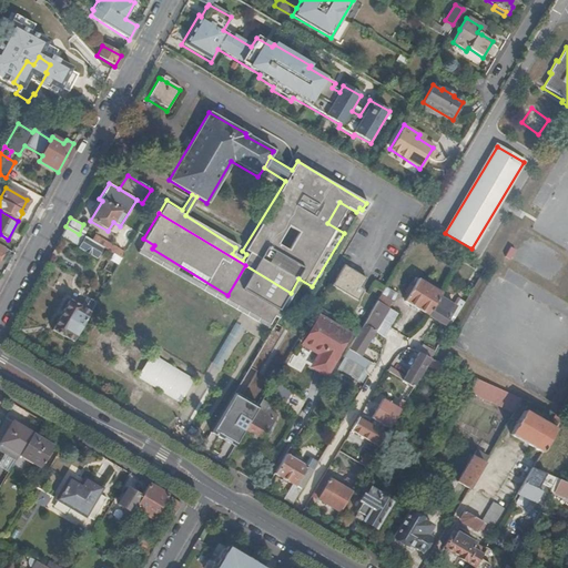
[(113,222),(108,231),(114,235),(120,226),(113,222)]
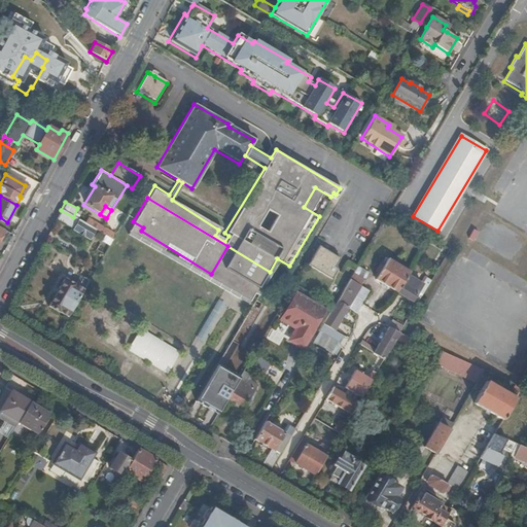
[(73,217),(61,210),(56,220),(73,230),(79,221),(73,217)]
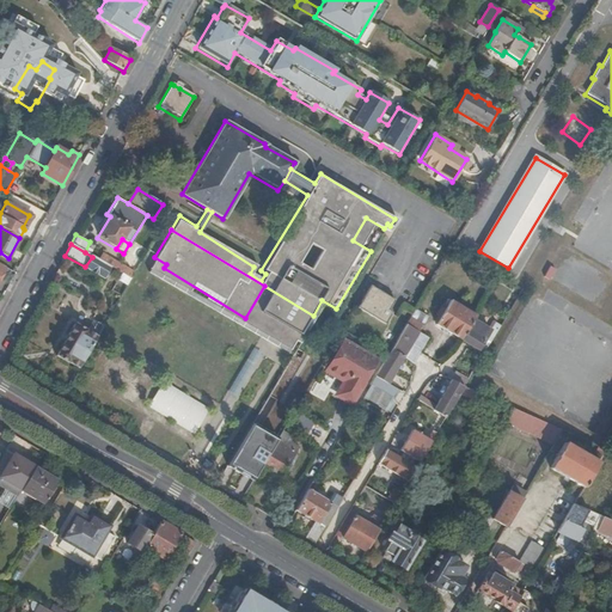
[(98,259),(110,267),(130,279),(134,273),(102,254),(98,259)]
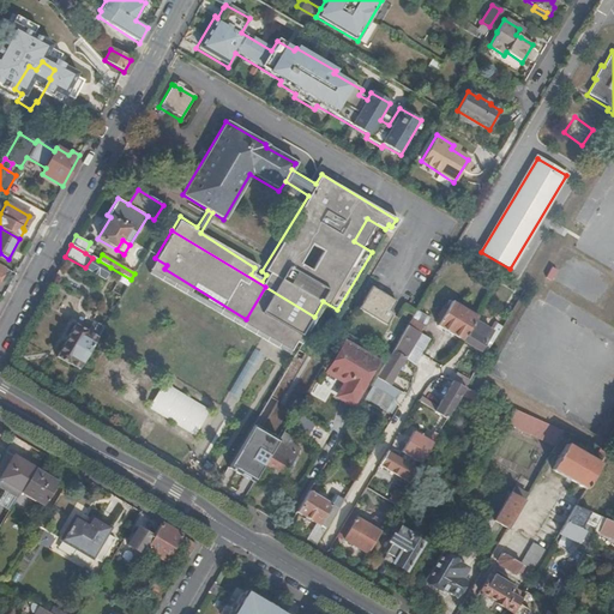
[(98,260),(92,258),(85,268),(103,278),(110,268),(98,260)]
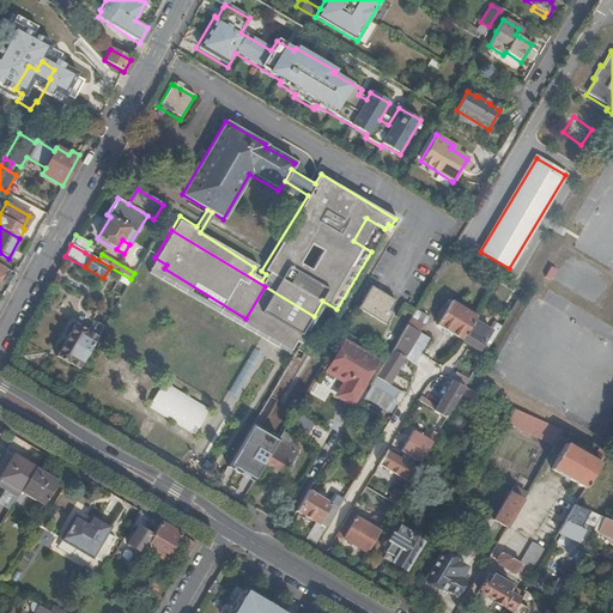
[(150,266),(162,273),(164,268),(167,265),(155,258),(150,266)]
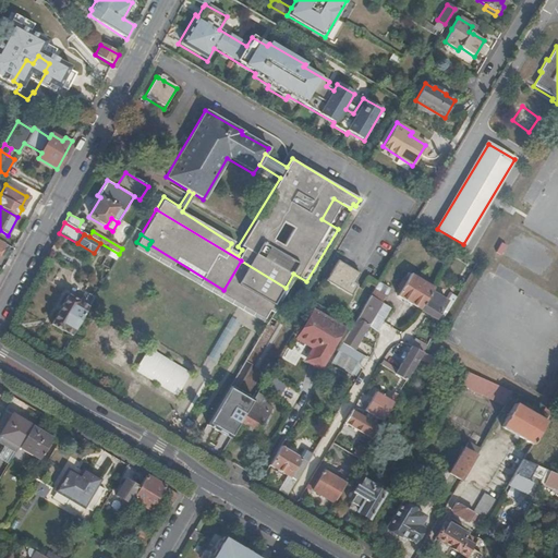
[(507,246),(501,243),(496,253),(501,256),(507,246)]
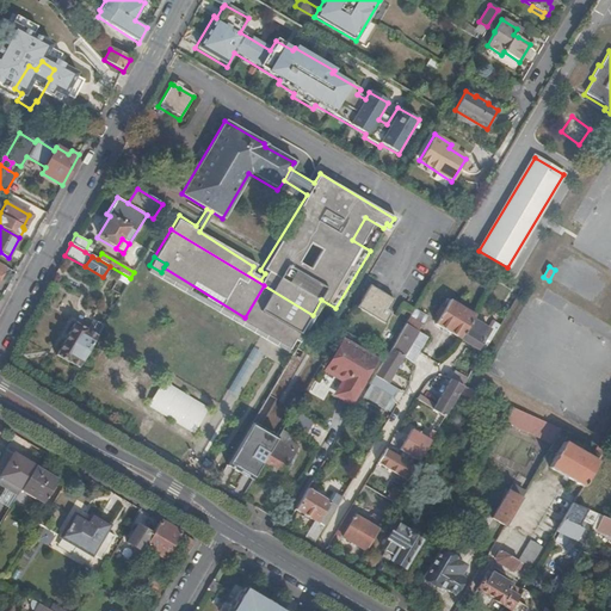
[(213,304),(242,322),(245,318),(164,267),(161,272),(213,304)]
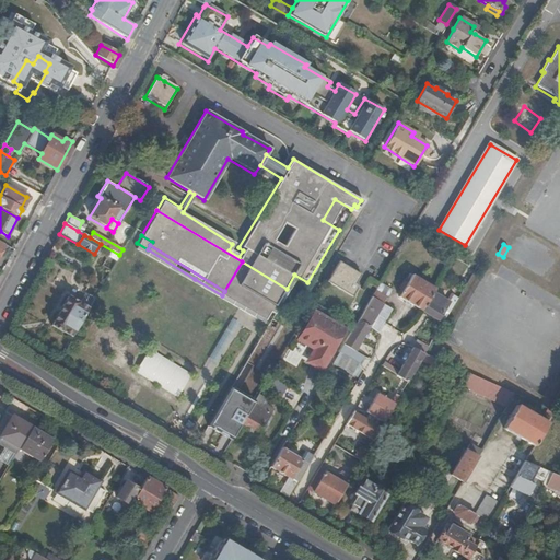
[(119,255),(112,251),(108,257),(116,261),(119,255)]
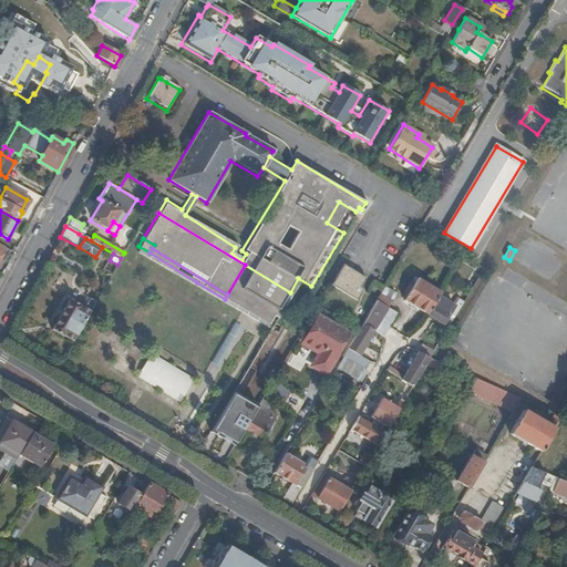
[(227,295),(268,320),(272,312),(277,315),(290,292),(245,265),(227,295)]
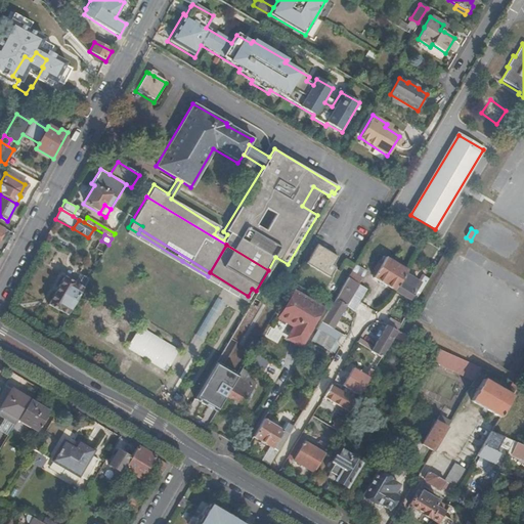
[(330,266),(334,258),(314,246),(303,264),(328,278),(333,269),(330,266)]
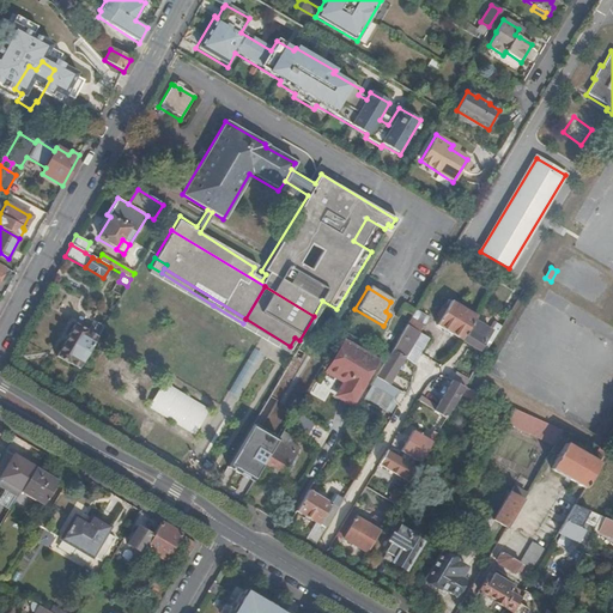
[(472,321),(474,317),(449,302),(444,309),(441,308),(432,321),(436,323),(435,326),(460,341),(472,321)]
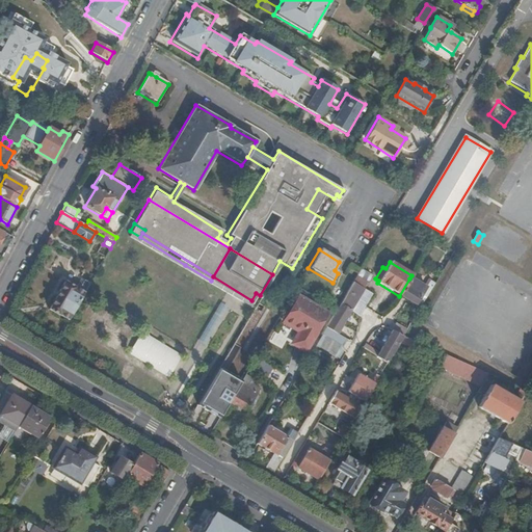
[(371,276),(360,270),(351,284),(363,290),(371,276)]
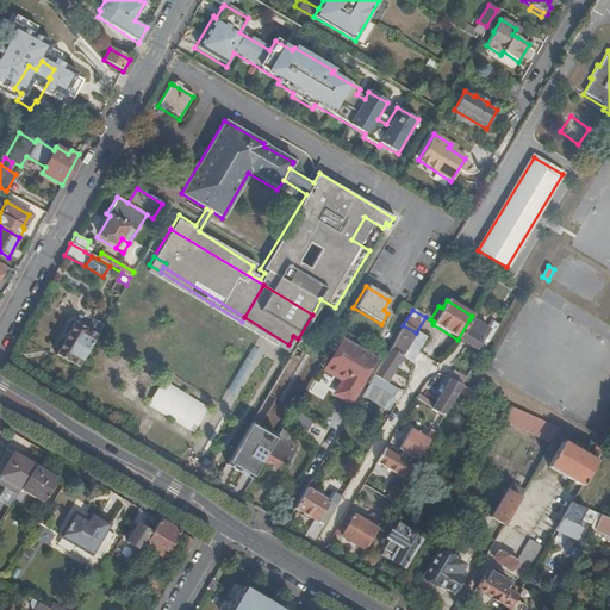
[(244,317),(242,322),(286,349),(288,344),(244,317)]
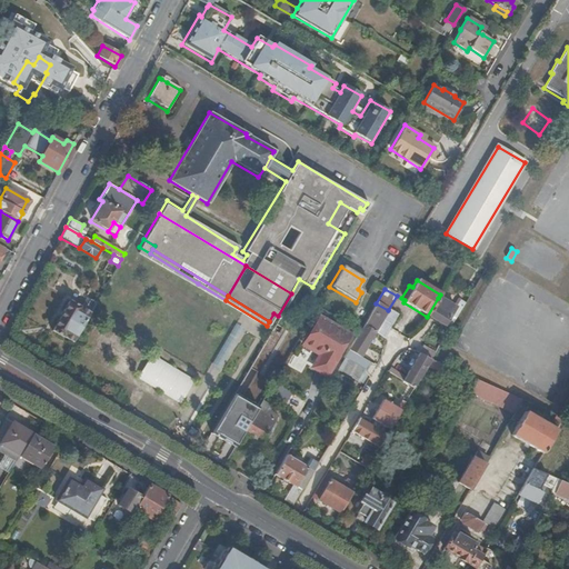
[(452,307),(438,298),(427,317),(442,325),(452,307)]
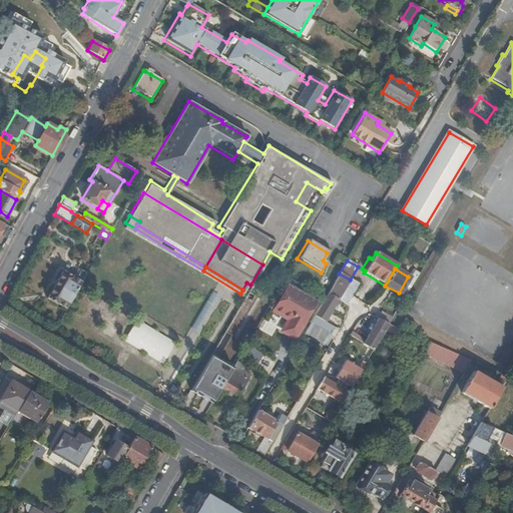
[(57,304),(65,309),(86,274),(81,271),(76,280),(62,271),(46,299),(56,304),(57,304)]
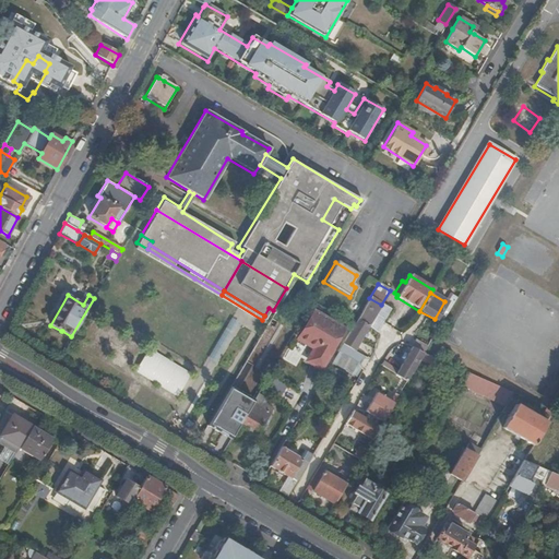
[(381,305),(369,298),(357,319),(368,325),(369,325),(381,305)]
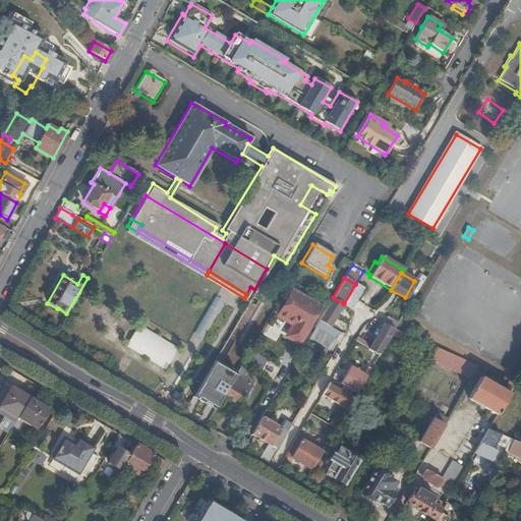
[(293,325),(286,337),(297,344),(320,306),(292,290),(277,315),(293,325)]
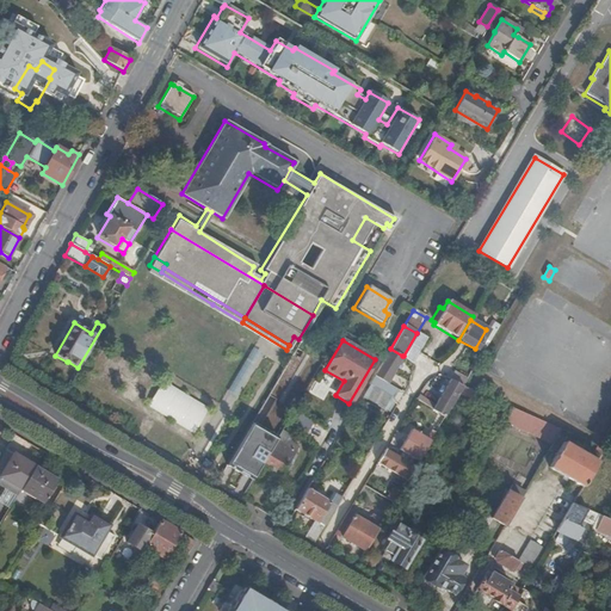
[(402,356),(390,349),(386,357),(374,376),(386,383),(402,356)]
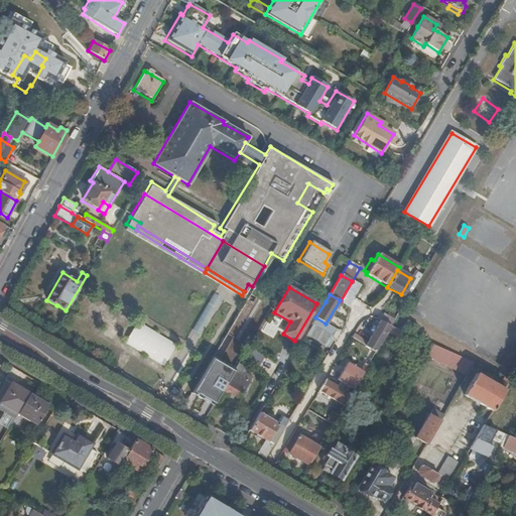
[(389,327),(393,320),(383,315),(379,321),(389,327)]
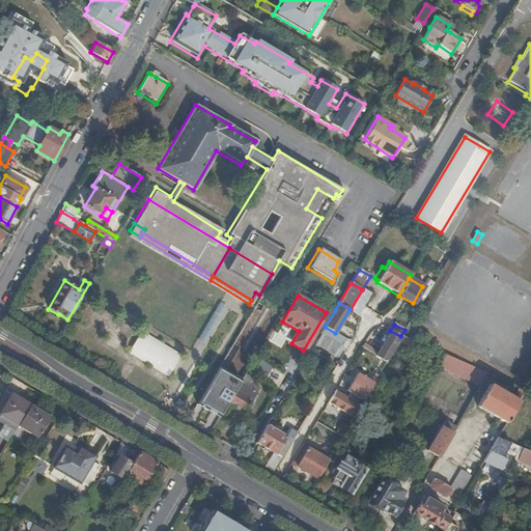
[(335,333),(325,327),(322,334),(336,342),(340,348),(345,339),(335,333)]
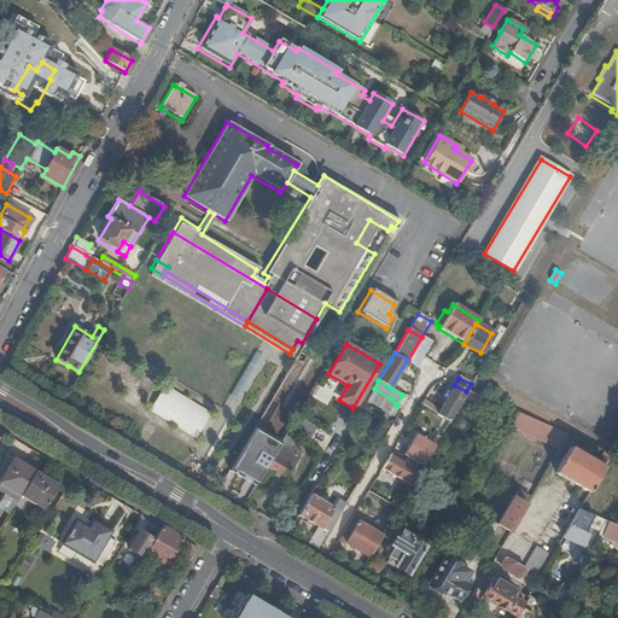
[(462,398),(466,391),(454,385),(441,409),(433,406),(430,410),(442,418),(448,421),(462,398)]
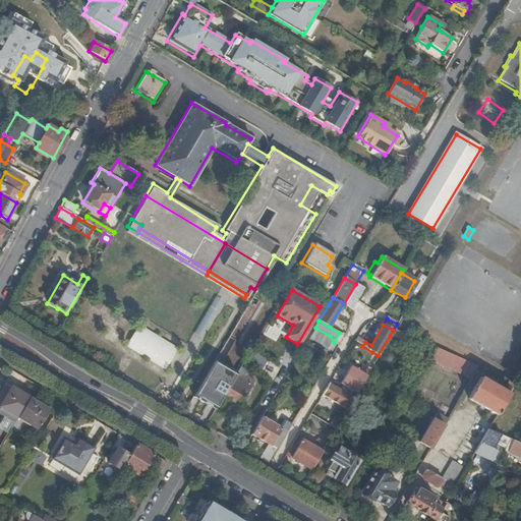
[(125,348),(167,368),(178,346),(137,326),(125,348)]
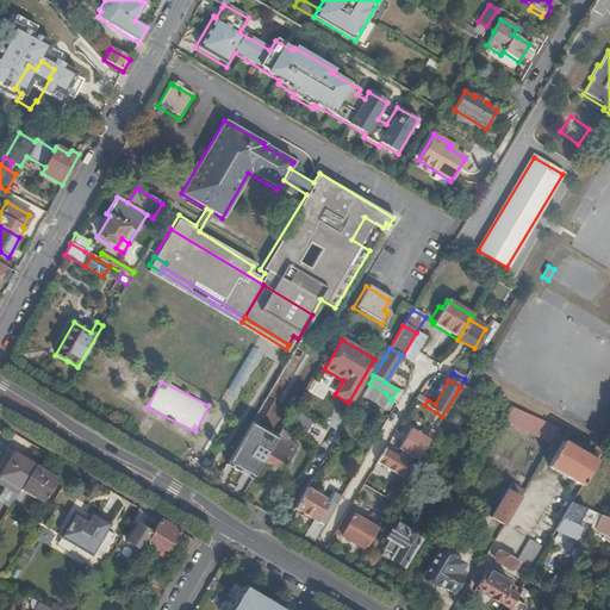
[(483,396),(460,386),(456,393),(479,404),(483,396)]
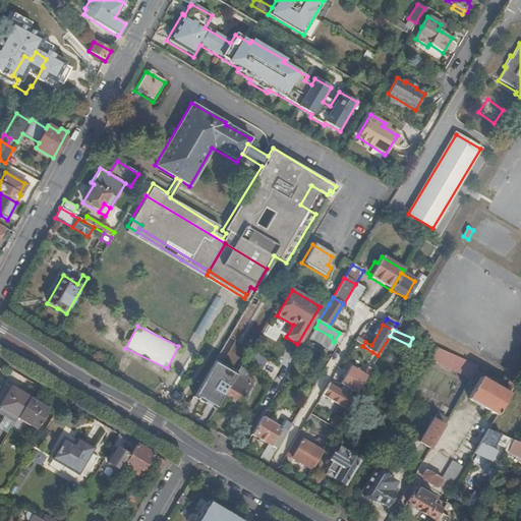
[(297,344),(286,337),(284,340),(296,347),(297,344)]
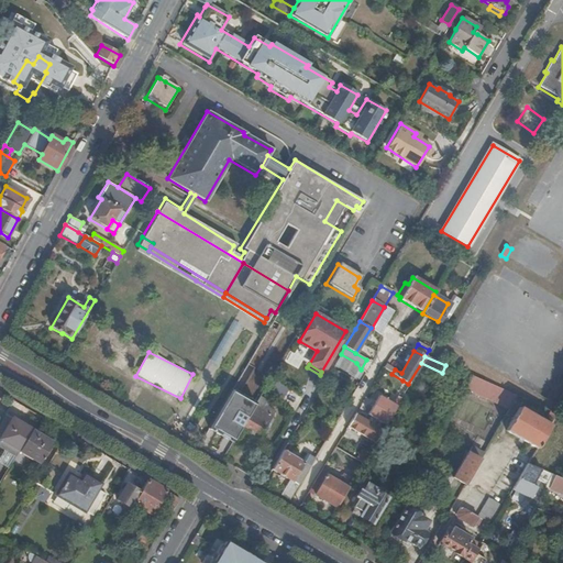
[(475,393),(482,379),(473,375),(466,388),(475,393)]
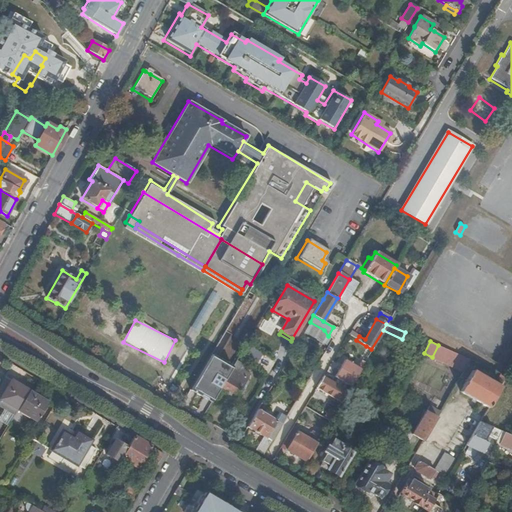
[(211,355),(190,390),(210,402),(231,367),(211,355)]
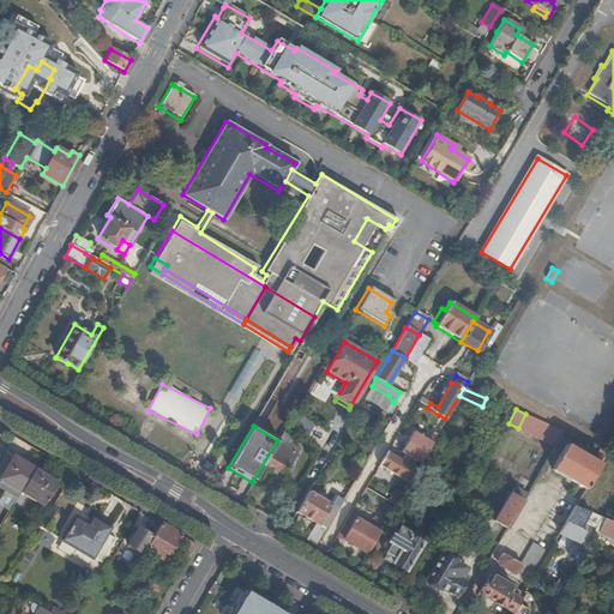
[(419,464),(431,444),(414,434),(401,453),(403,456),(419,464)]
